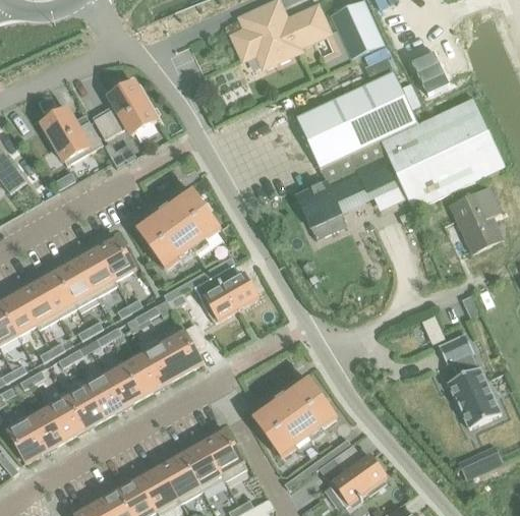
[(346,0),(348,5),(330,13),(333,21),(337,30),(343,43),(345,49),(349,57),(350,59),(367,51),(385,44),(365,0),(346,0)]
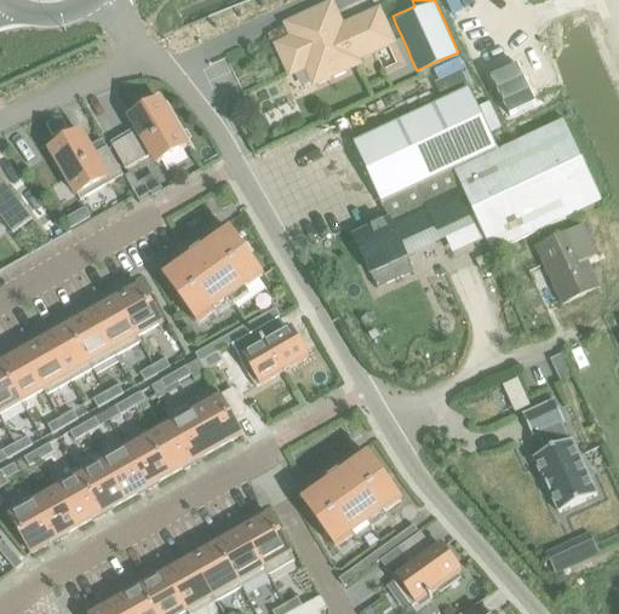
[(293,34),(276,42),(290,69),(309,70),(313,79),(393,41),(377,7),(340,24),(330,1),(311,10),(313,12),(302,17),(301,15),(286,21),(293,34)]
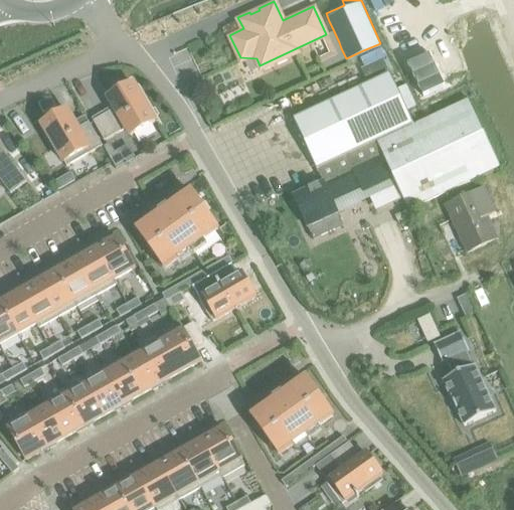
[(291,115),(321,179),(322,179),(331,198),(360,185),(361,187),(392,173),(406,205),(498,162),(484,134),(467,98),(411,123),(387,69),(345,90),(291,115)]
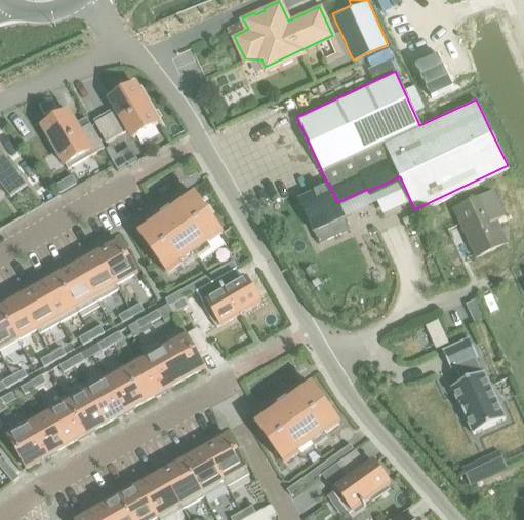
[(106,141),(127,127),(132,135),(157,121),(134,81),(128,85),(127,83),(115,90),(116,92),(110,96),(116,108),(107,113),(106,111),(105,112),(106,114),(95,119),(94,118),(93,118),(106,141)]
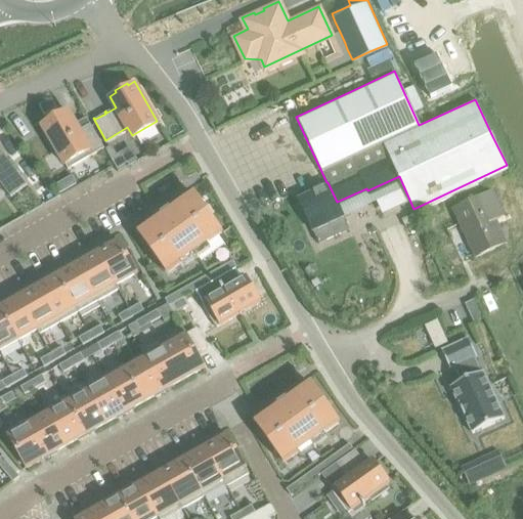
[(67,166),(103,145),(86,116),(85,116),(88,122),(78,128),(67,109),(60,112),(59,110),(47,117),(48,119),(42,123),(67,166)]
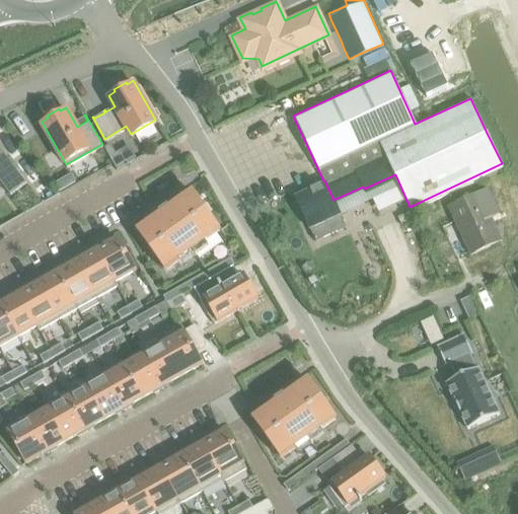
[(108,153),(117,167),(134,157),(136,156),(128,142),(115,149),(108,153)]
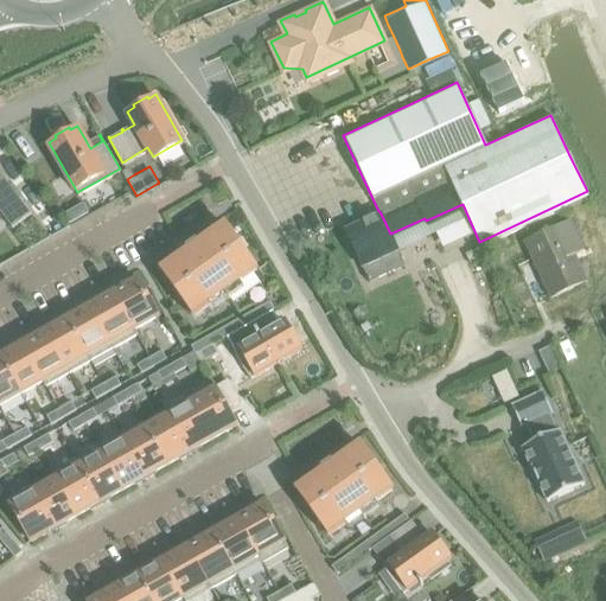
[(0,210),(11,225),(30,211),(1,173),(0,173),(0,210)]
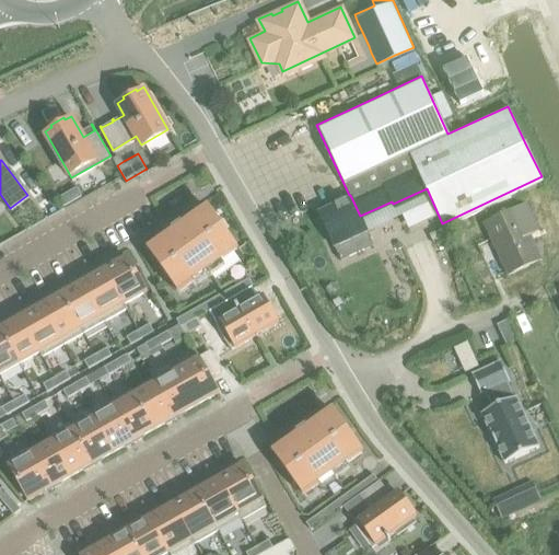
[(76,184),(58,195),(62,204),(81,193),(76,184)]
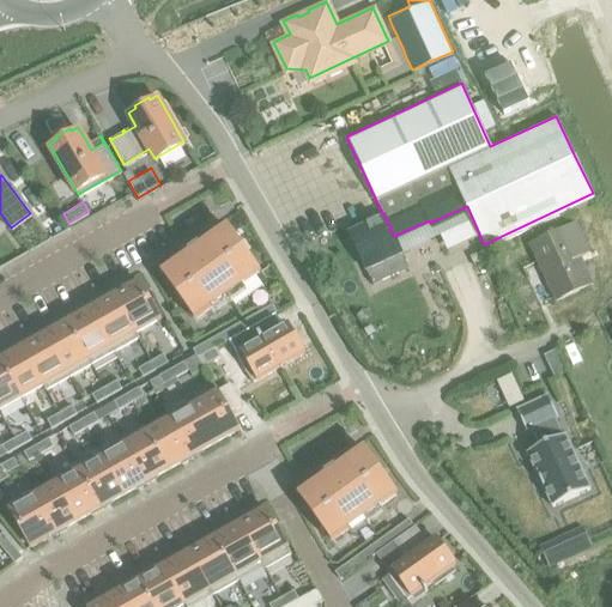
[(408,265),(394,236),(383,213),(382,213),(347,229),(373,281),(408,265)]
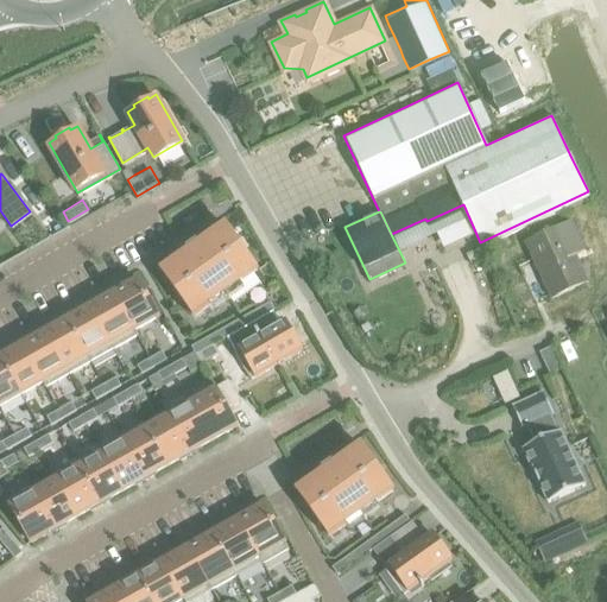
[(551,293),(587,276),(573,246),(582,241),(570,216),(525,238),(551,293)]
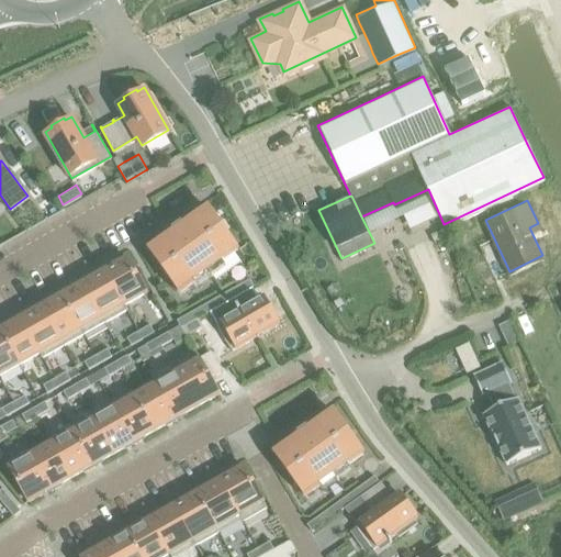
[(206,204),(148,246),(179,289),(209,268),(237,247),(206,204)]
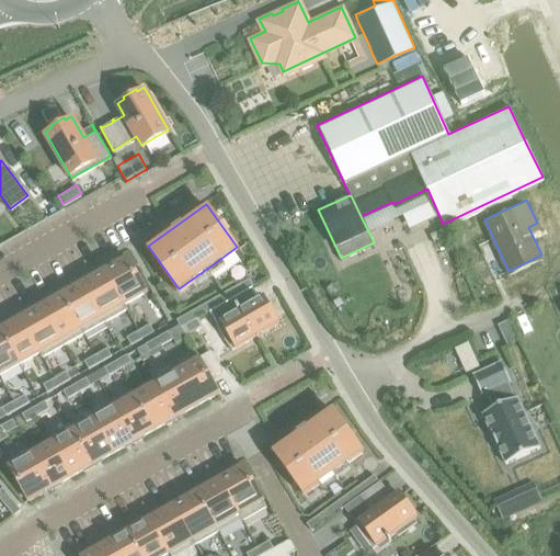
[(125,254),(103,268),(125,307),(126,306),(124,302),(146,290),(125,254)]
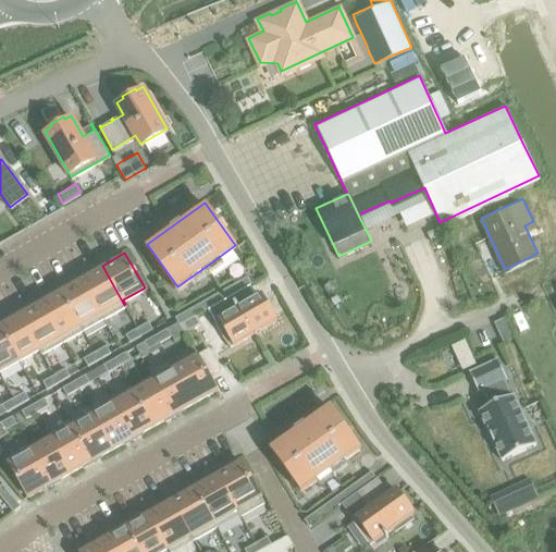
[(81,276),(79,276),(81,277),(100,313),(102,317),(124,305),(102,266),(82,277),(81,276)]
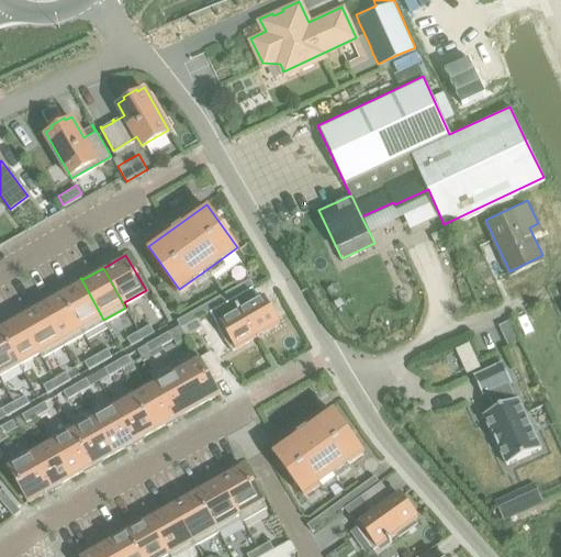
[(249,277),(237,283),(242,291),(254,285),(249,277)]
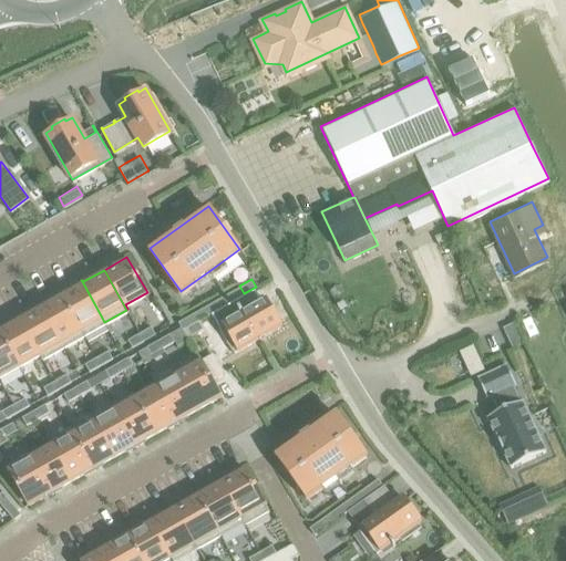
[(82,281),(61,293),(81,330),(102,318),(82,281)]
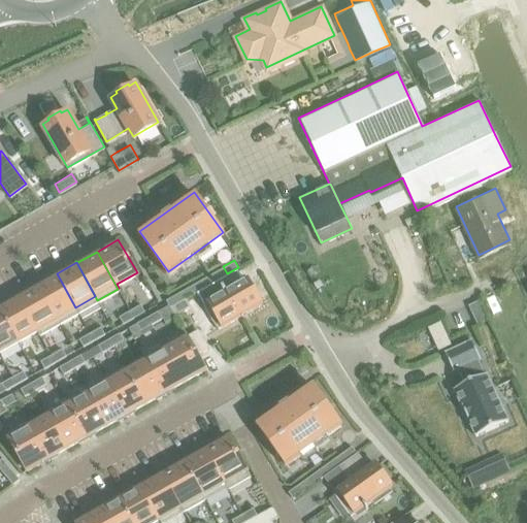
[(223,266),(210,272),(216,281),(227,273),(223,266)]
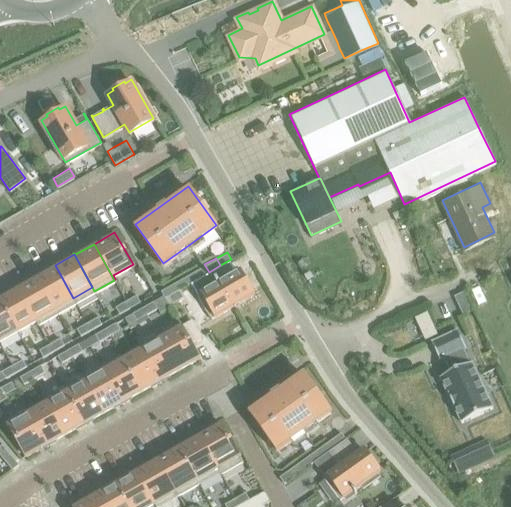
[(194,270),(193,270),(197,278),(209,272),(204,264),(194,270)]
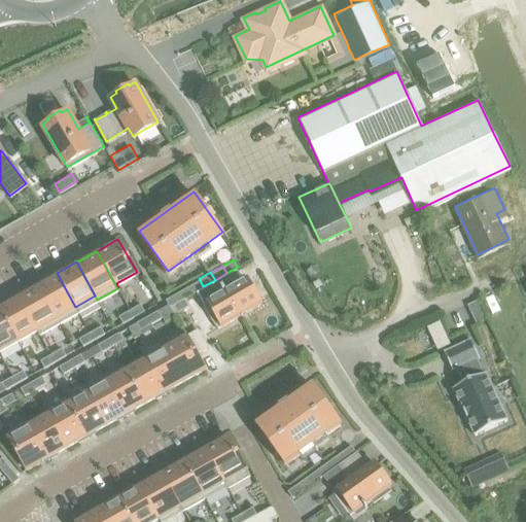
[(75,307),(57,273),(37,284),(57,317),(75,307)]
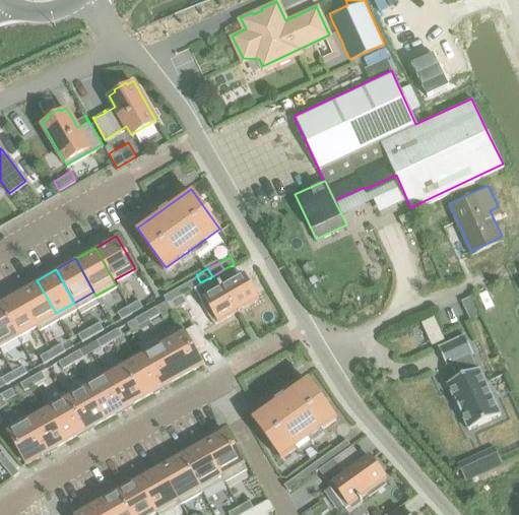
[(219,285),(199,297),(214,322),(258,298),(254,291),(256,288),(249,276),(247,277),(243,272),(222,283),(220,281),(218,282),(219,285)]
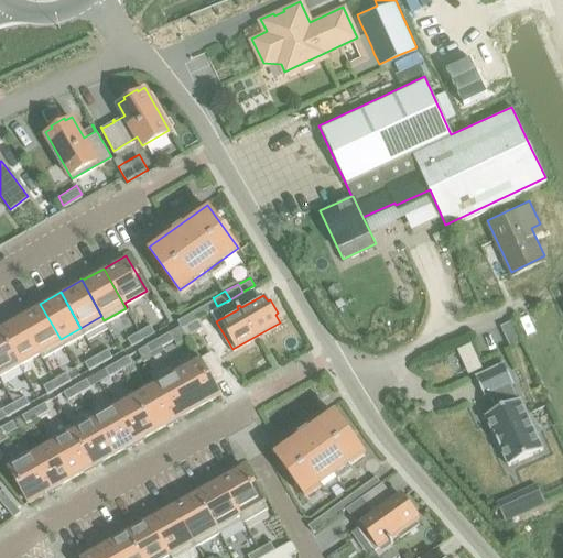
[(213,297),(201,305),(205,313),(217,306),(213,297)]
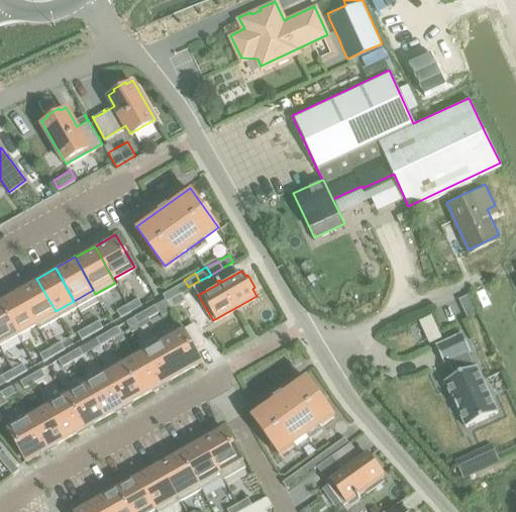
[(56,311),(36,279),(17,289),(36,322),(56,311)]
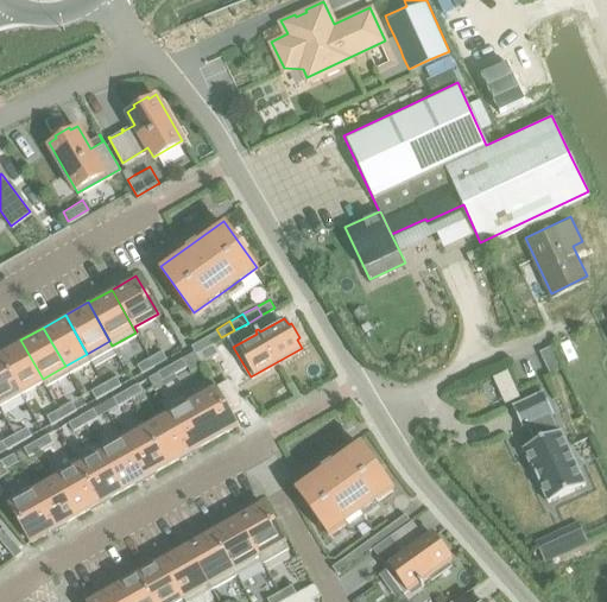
[(216,329),(203,336),(208,344),(212,342),(221,337),(216,329)]
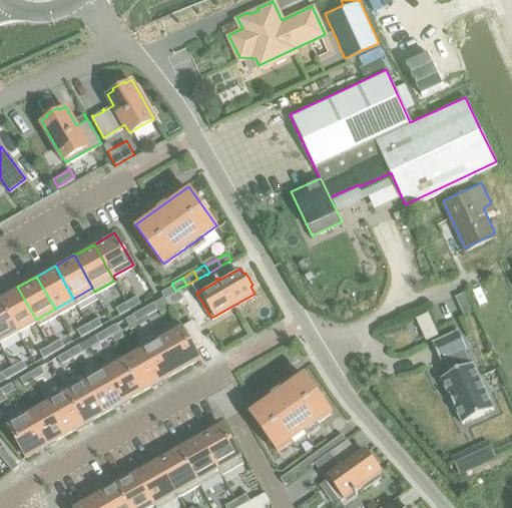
[(171,284),(160,290),(165,297),(167,295),(175,291),(171,284)]
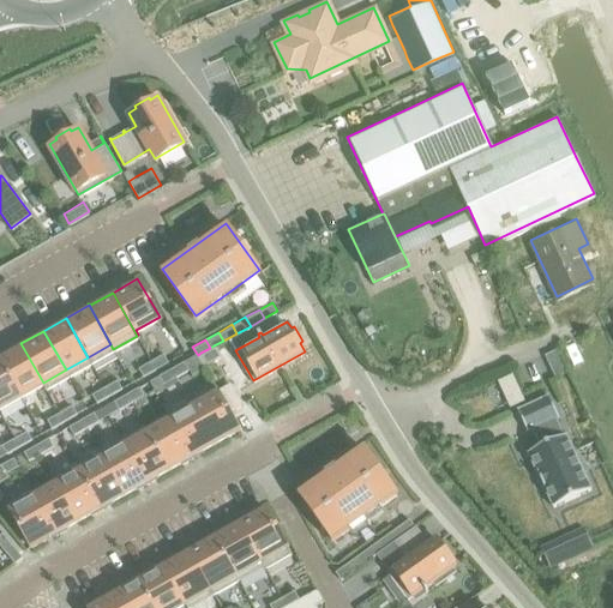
[(43,383),(20,343),(0,354),(0,359),(20,395),(43,383)]
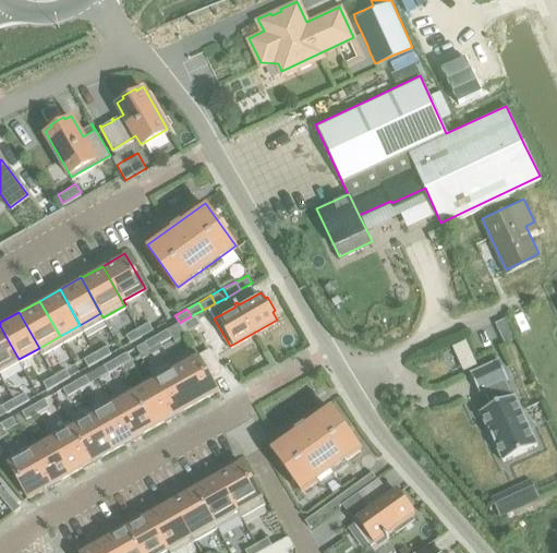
[(191,316),(182,321),(188,329),(200,323),(194,314),(191,316)]
